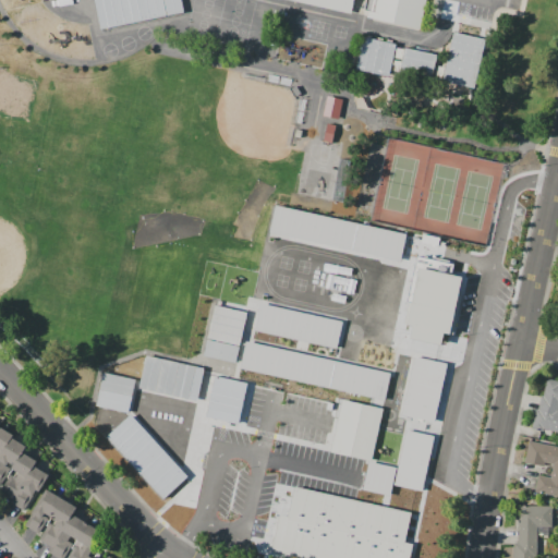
[(100,29),(94,0),(181,0),(184,12),(100,29)]
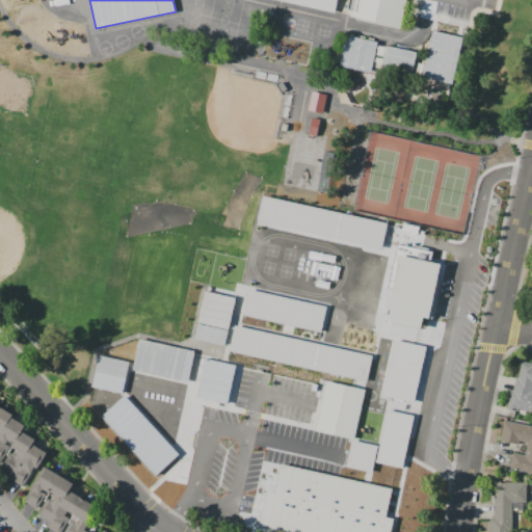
[(280,0),(339,0),(338,6),(336,12),(280,0)]
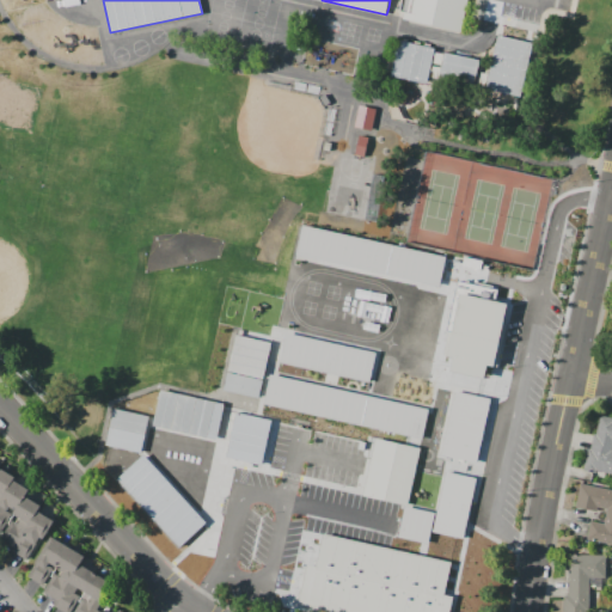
[(403,18),(404,13),(399,12),(399,10),(401,0),(466,0),(460,31),(403,18)]
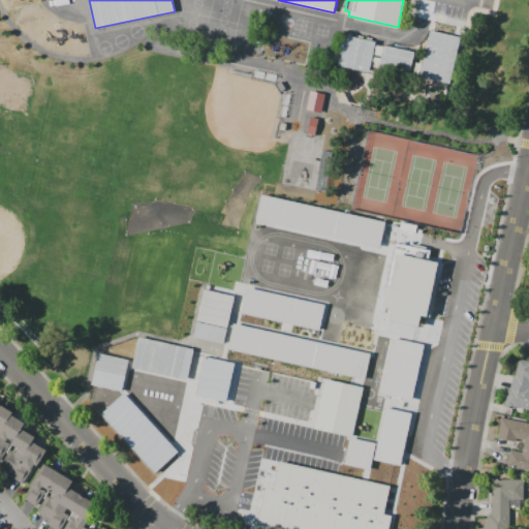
[(419,76),(429,31),(460,38),(450,84),(419,76)]
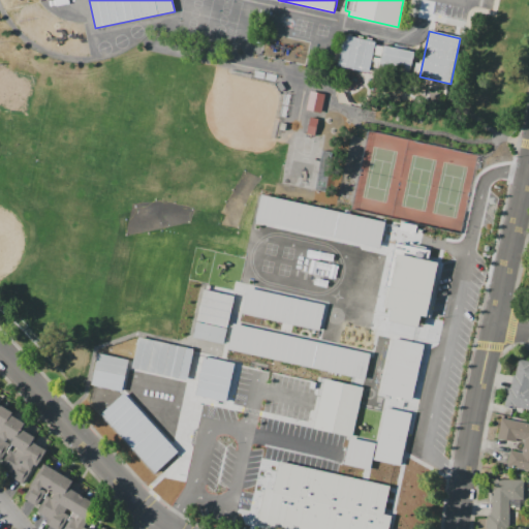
[(345,35),(375,41),(369,72),(338,66),(345,35)]
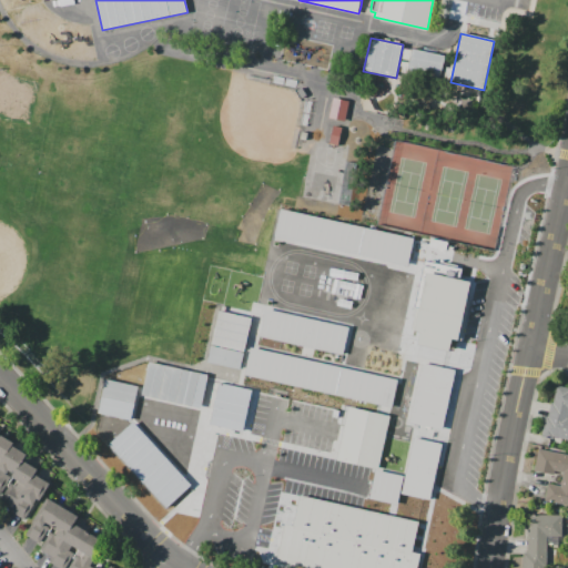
[(412,49),(446,56),(439,83),(406,75),(412,49)]
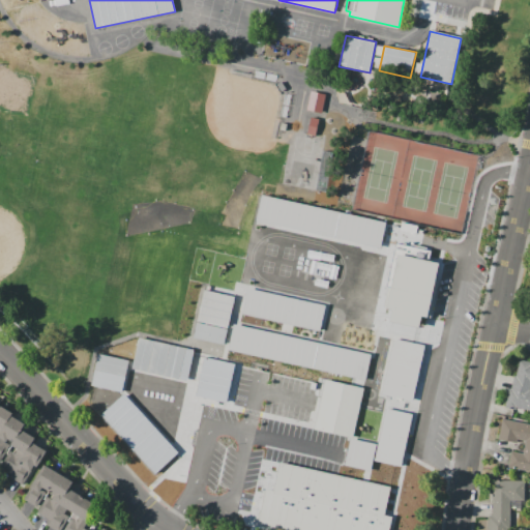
[(281,82),(286,89),(281,91),(276,85),(281,82)]
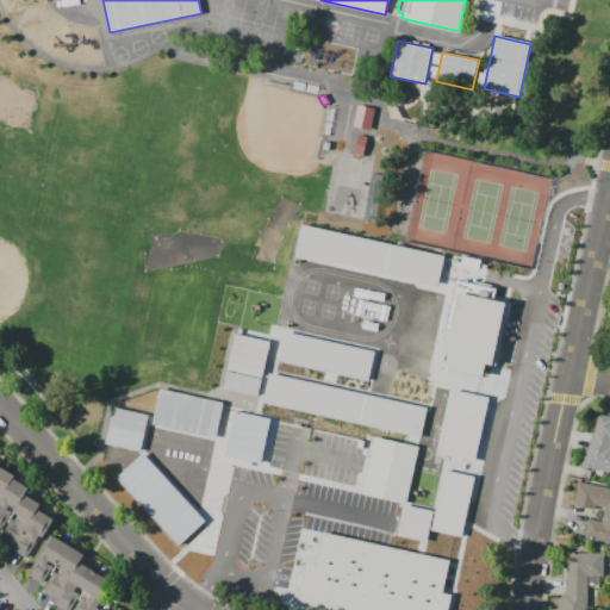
[(356,105),(374,109),(371,128),(369,130),(352,126),(356,105)]
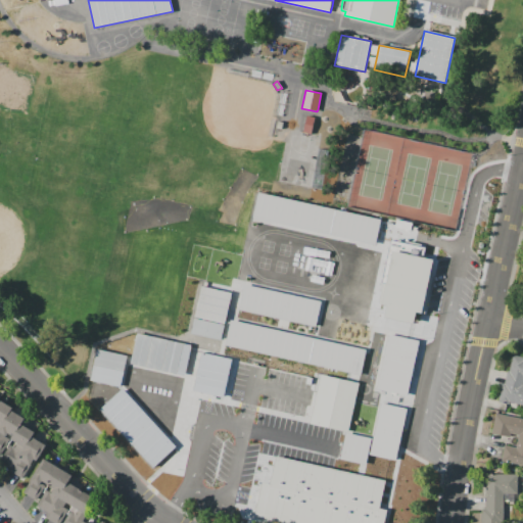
[(316,117),(312,135),(302,133),(306,115),(316,117)]
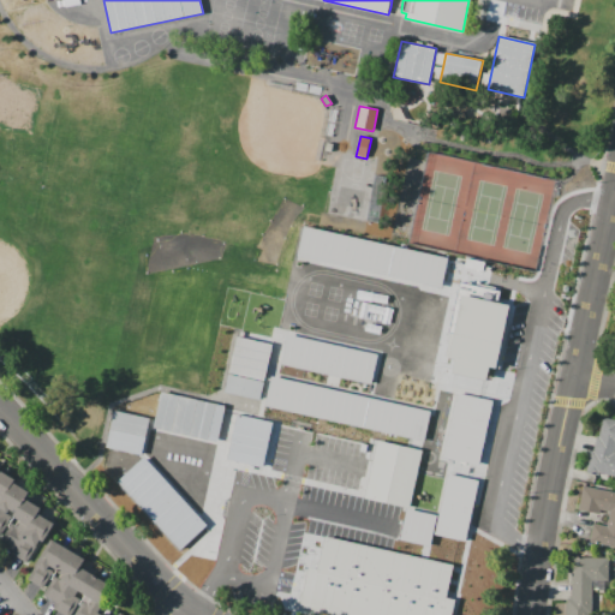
[(448,258),(441,292),(297,261),(304,226),(448,258)]
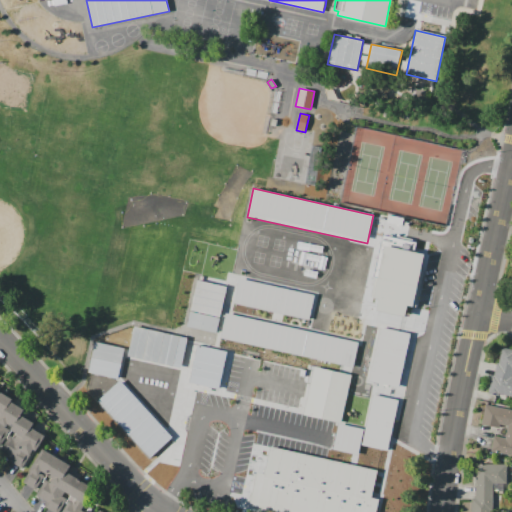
[(377,311),(379,299),(371,297),(375,277),(374,277),(383,235),(417,242),(415,252),(425,254),(413,307),(408,305),(405,317),(377,311)]
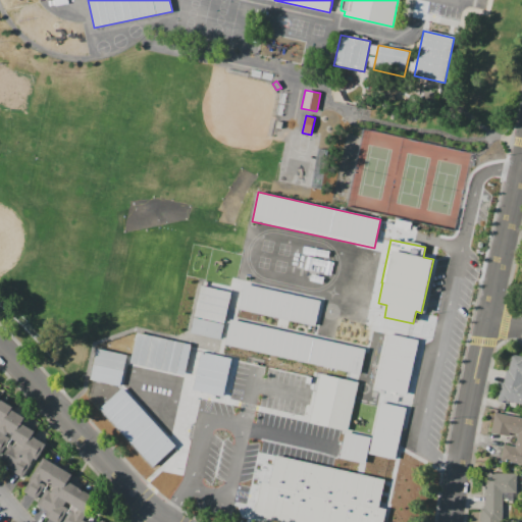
[(320,301),(315,326),(238,309),(244,283),(320,301)]
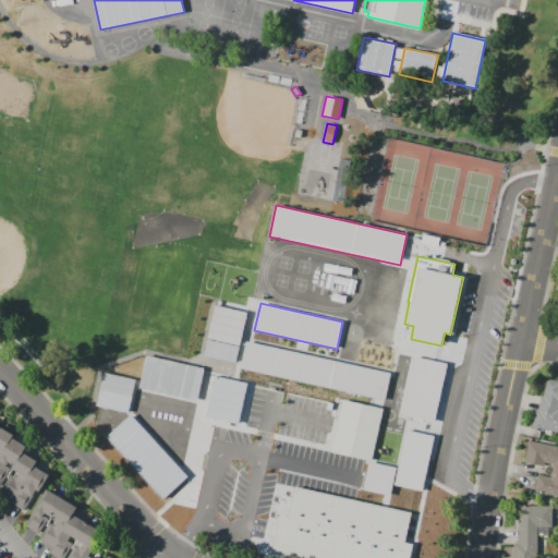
[(240,346),(208,338),(215,305),(247,313),(240,346)]
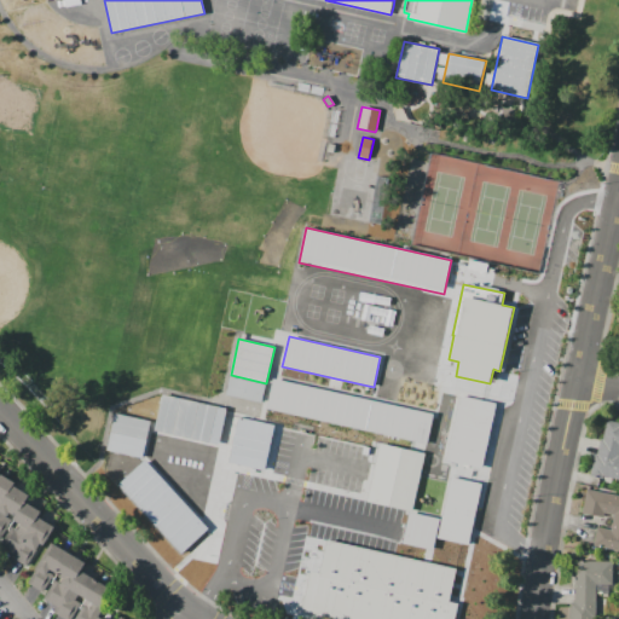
[(266,385),(261,403),(226,395),(230,376),(266,385)]
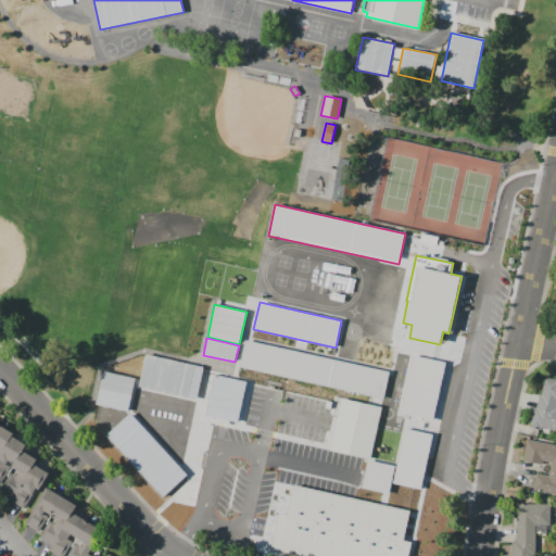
[(389,371),(383,399),(240,367),(245,340),(389,371)]
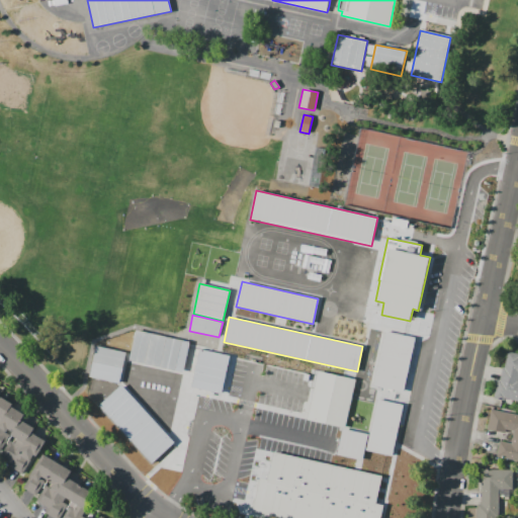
[(189,342),(183,372),(130,360),(136,330),(189,342)]
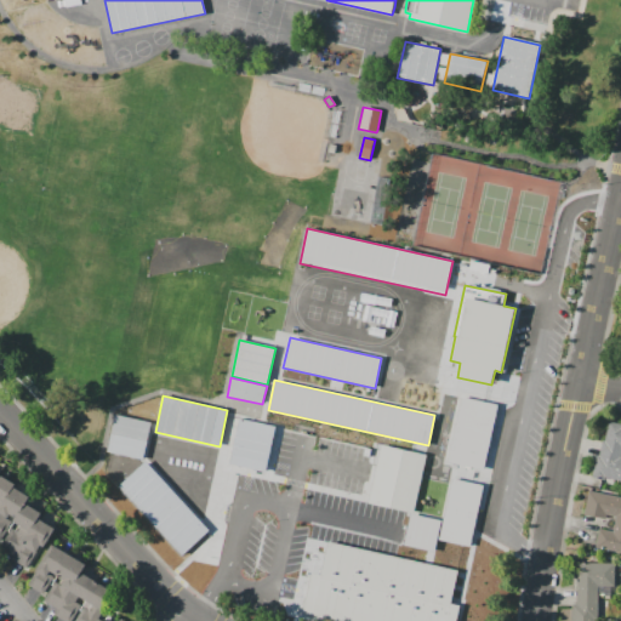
[(497,405),(484,469),(448,462),(461,397),(497,405)]
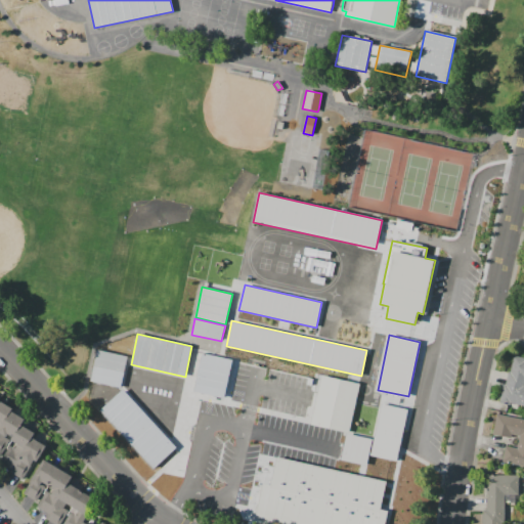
[(128,357),(121,388),(90,381),(97,350),(128,357)]
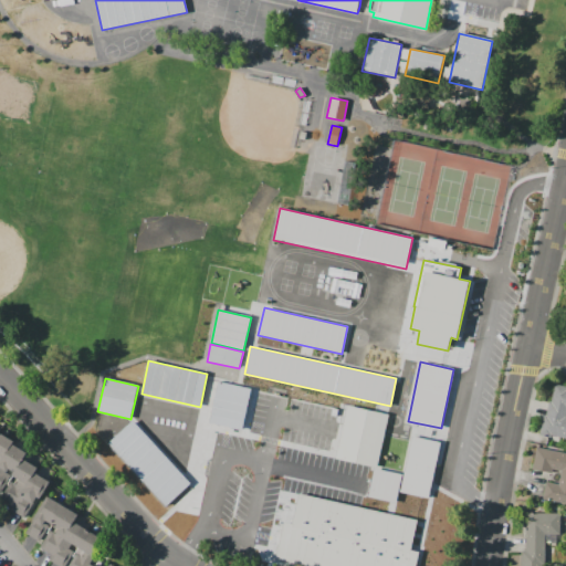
[(251,389),(242,430),(209,423),(218,381),(251,389)]
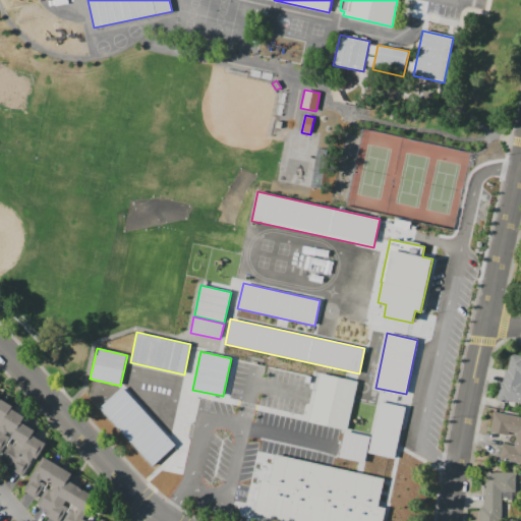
[(520,380),(504,375),(506,369),(508,369),(511,354),(520,355),(520,380)]
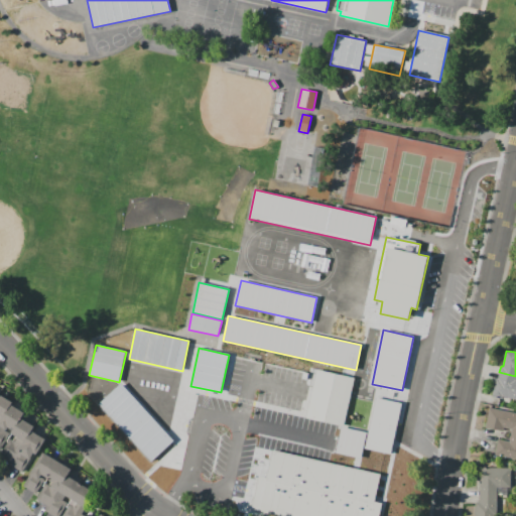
[(355,378),(351,397),(345,424),(344,426),(306,418),(316,370),(355,378)]
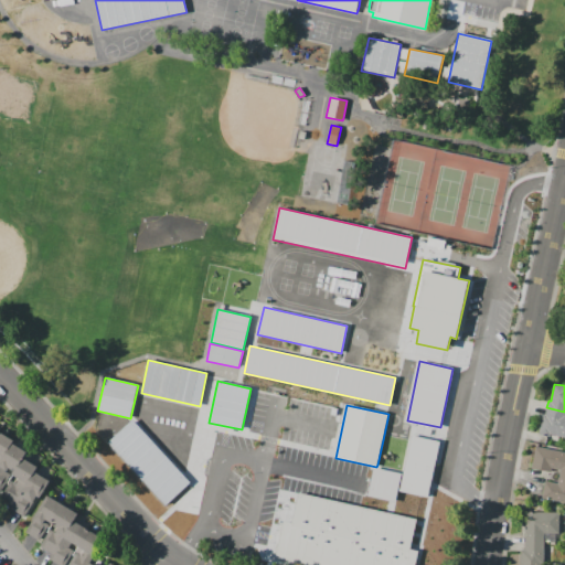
[(564,412),(564,436),(551,434),(550,437),(539,434),(543,414),(545,414),(546,407),(564,412)]
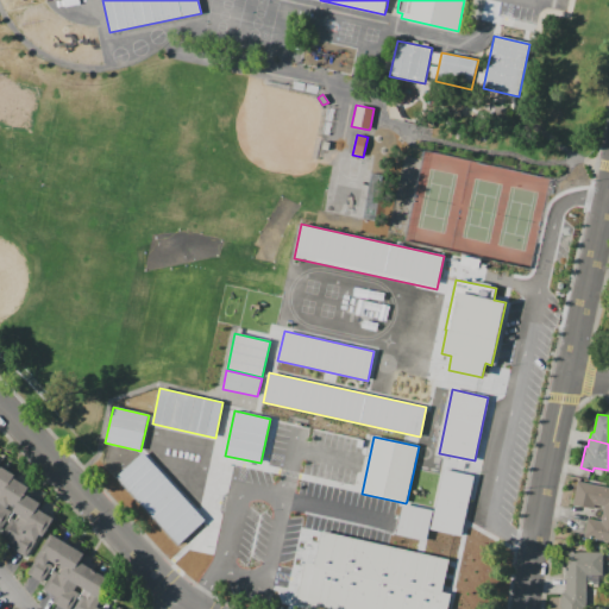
[(143,452),(206,520),(179,545),(115,477),(143,452)]
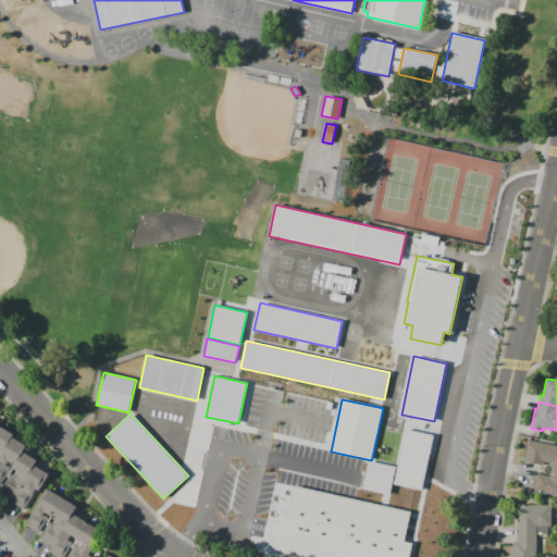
[(0,425),(13,434),(12,436),(0,456),(0,425)]
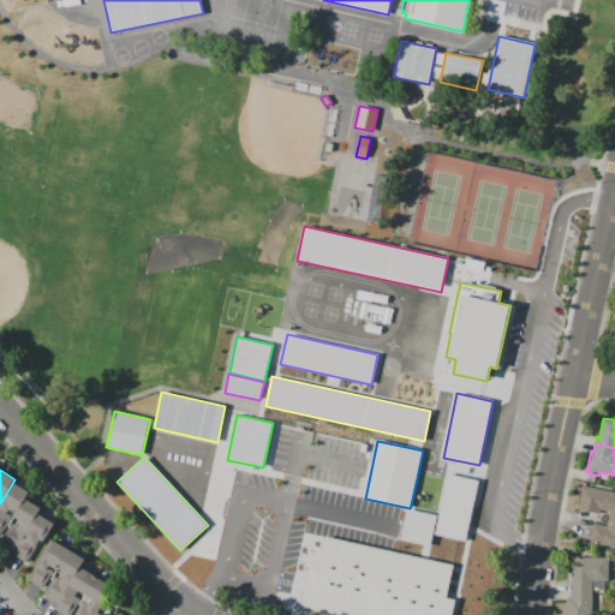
[(478,481),(465,542),(435,535),(448,475),(478,481)]
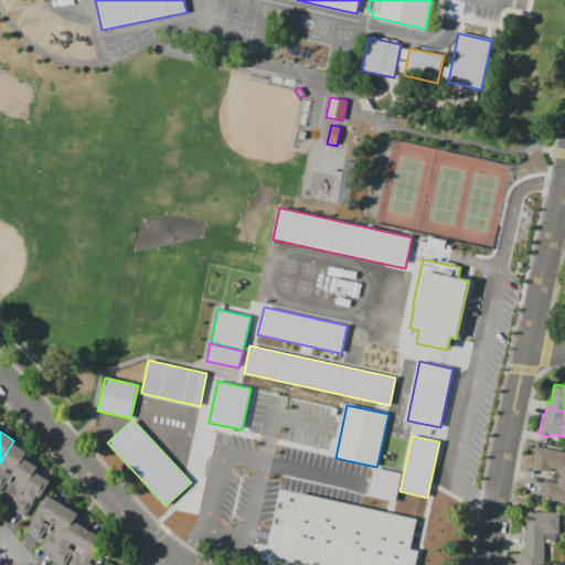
[(0,462),(12,443),(27,451),(23,457),(14,471),(9,468),(7,472),(11,475),(0,492),(0,462)]
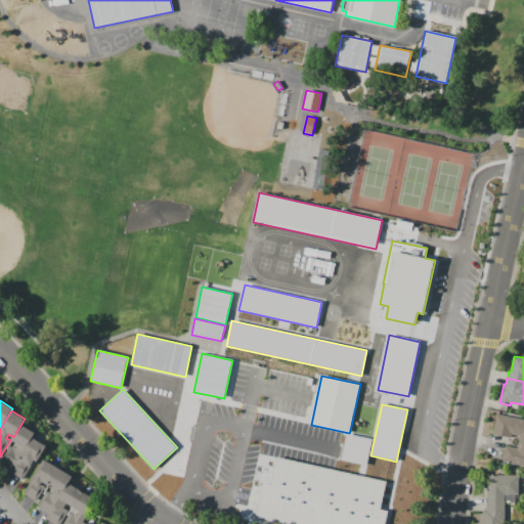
[(496,413),(523,419),(523,466),(503,463),(506,446),(518,448),(520,439),(492,434),(496,413)]
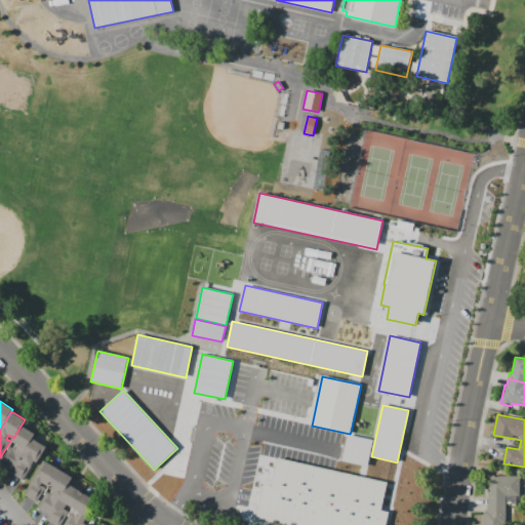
[(11,469),(0,462),(9,446),(14,449),(17,444),(11,440),(13,438),(22,425),(35,434),(33,438),(13,470),(11,469)]
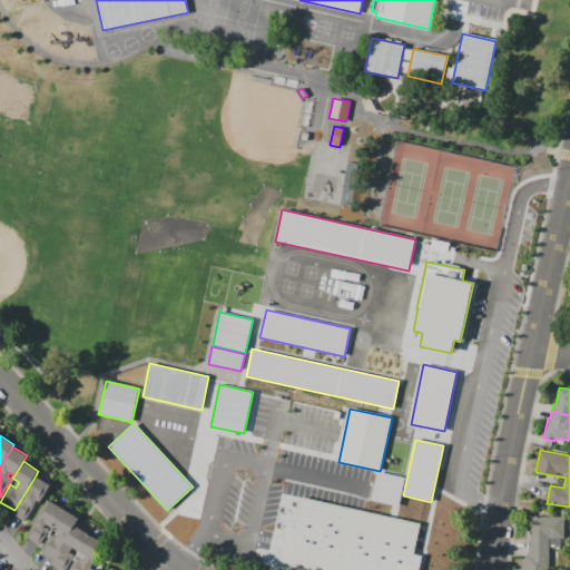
[(405,478),(399,507),(371,500),(377,472),(405,478)]
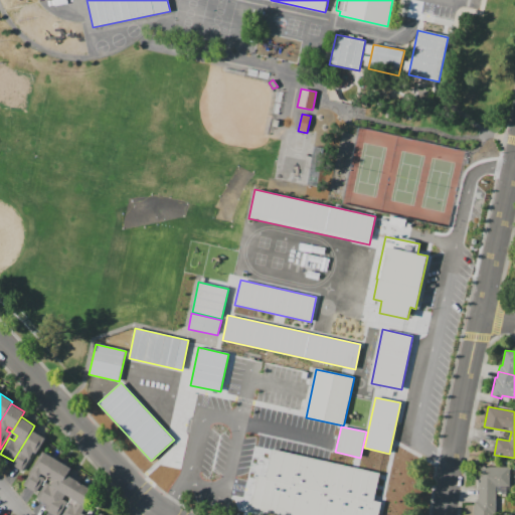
[(32,430),(46,438),(36,454),(34,453),(28,462),(30,463),(24,473),(9,464),(11,460),(13,461),(32,430)]
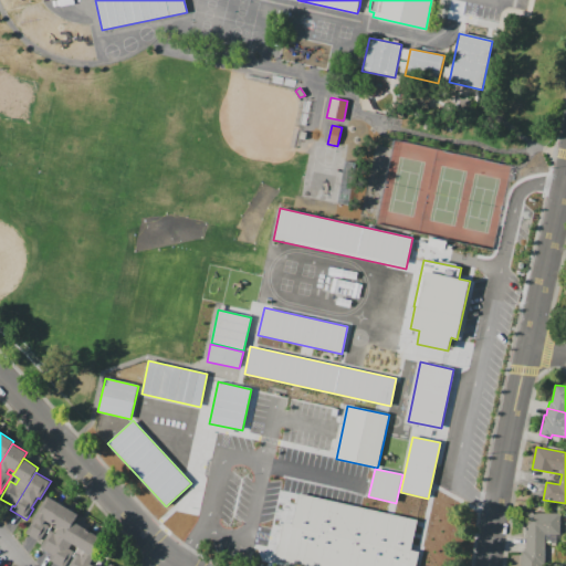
[(52,525),(50,524),(40,542),(25,533),(49,495),(64,505),(52,525)]
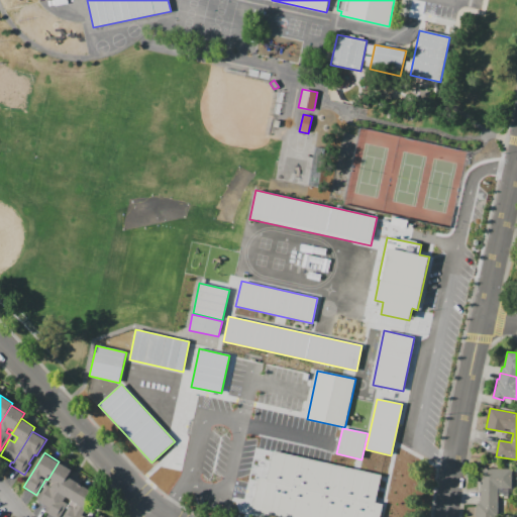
[(304,516),(253,506),(266,454),(387,481),(378,516),(304,516)]
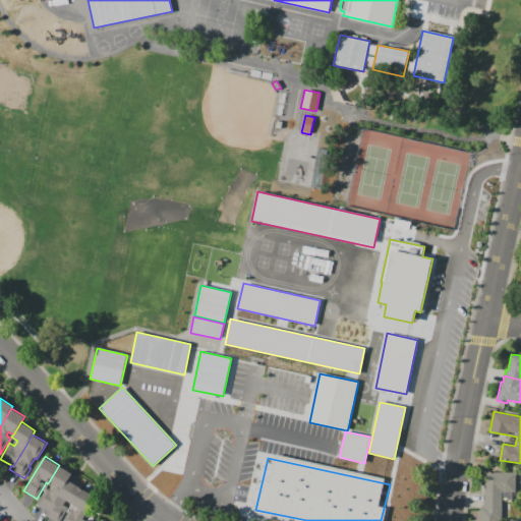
[(48,510),(38,504),(47,488),(51,490),(53,487),(48,483),(59,465),(72,474),(69,480),(50,511),(48,510)]
